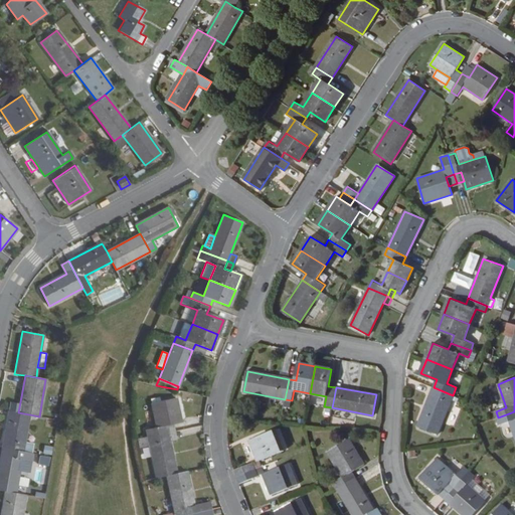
[(439,434),(453,395),(434,387),(418,425),(439,434)]
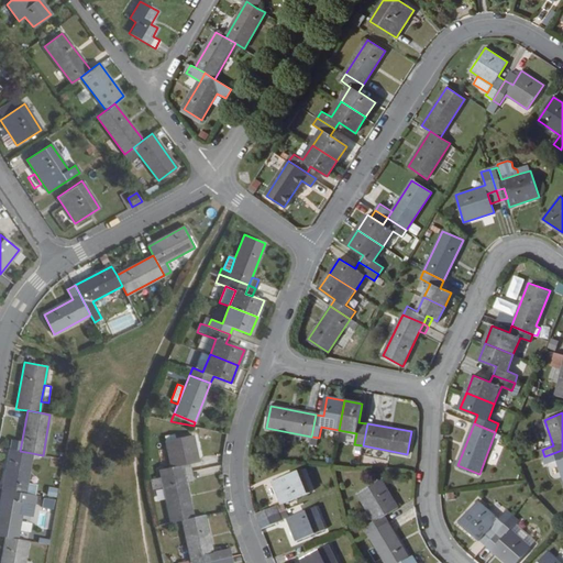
[(197,462),(190,435),(165,441),(170,467),(158,470),(161,477),(183,473),(180,465),(188,464),(197,462)]
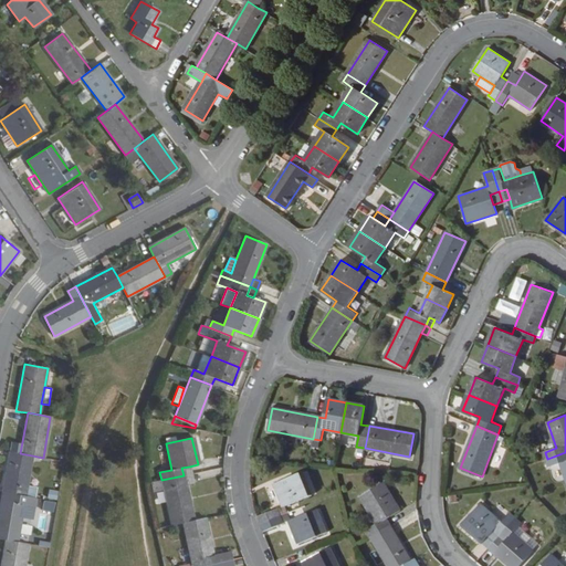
[(28,485),(32,456),(20,453),(9,451),(2,492),(35,498),(37,488),(28,485)]
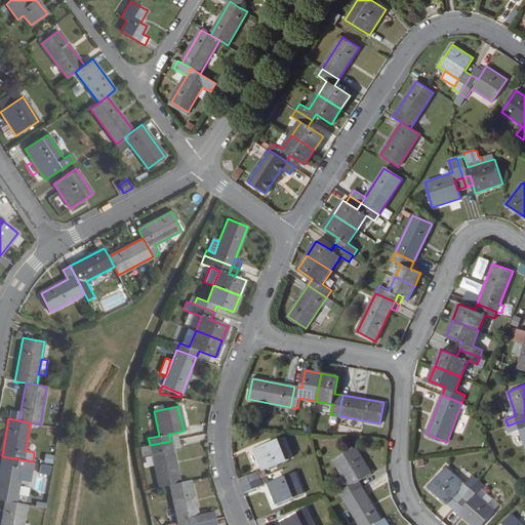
[(524,419),(508,426),(510,433),(521,429),(524,442),(524,419)]
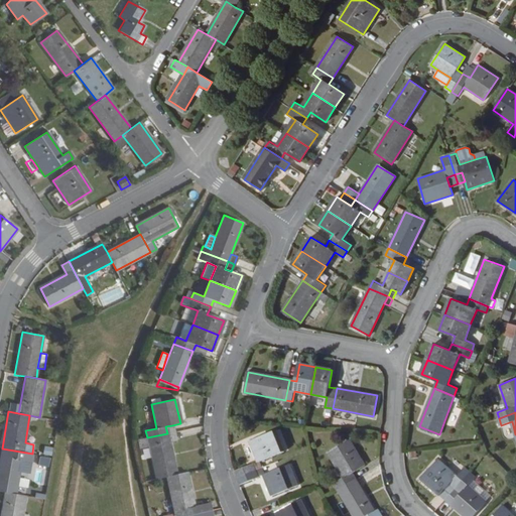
[(251,441),(259,463),(284,453),(275,431),(251,441)]
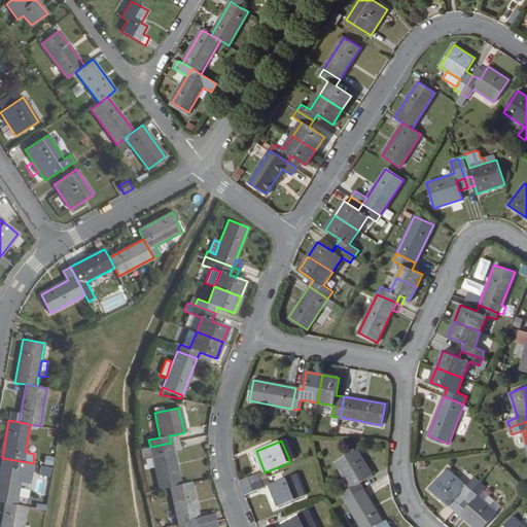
[(179,485),(172,451),(171,443),(150,447),(142,449),(144,457),(152,455),(160,489),(170,487),(179,485)]
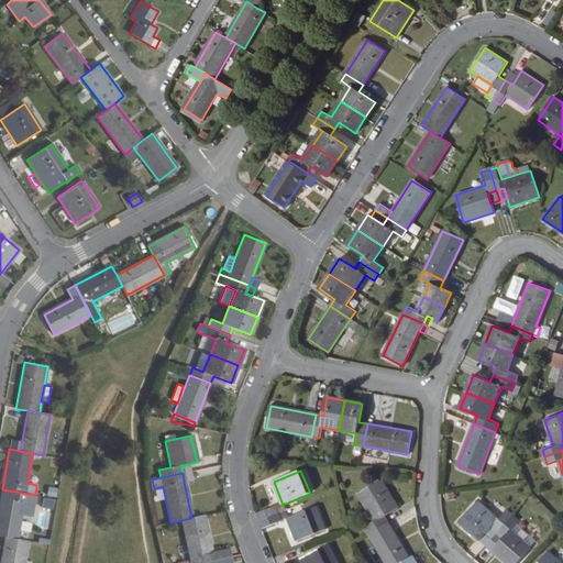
[(384,516),(398,508),(382,481),(357,494),(374,521),(364,528),(368,534),(388,522),(384,516)]
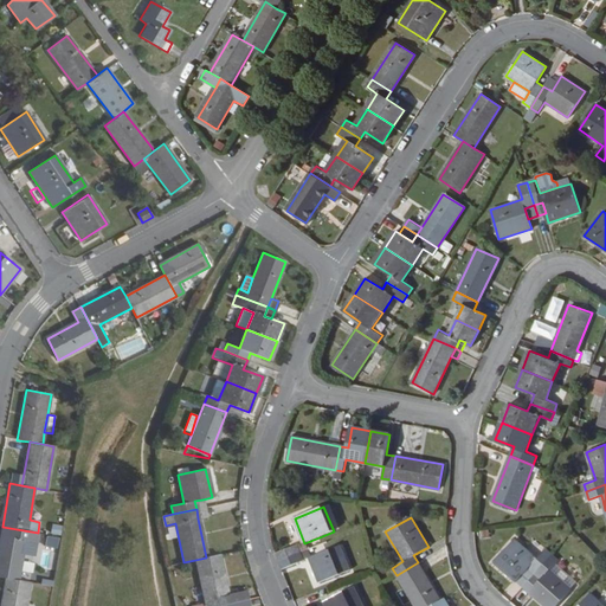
[(49,534),(60,536),(63,527),(51,523),(49,534)]
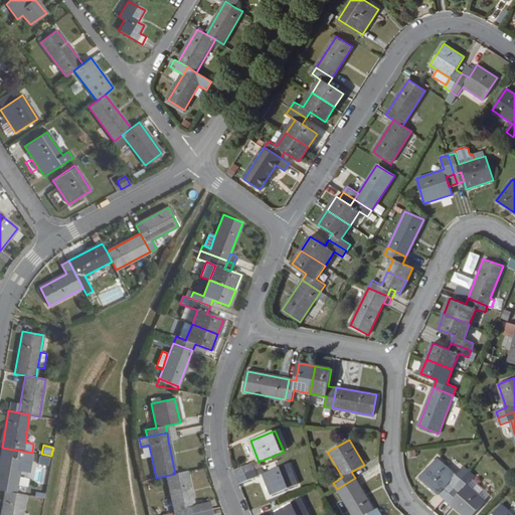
[(16,493),(22,459),(31,460),(32,453),(2,448),(0,457),(0,489),(5,491),(16,493)]
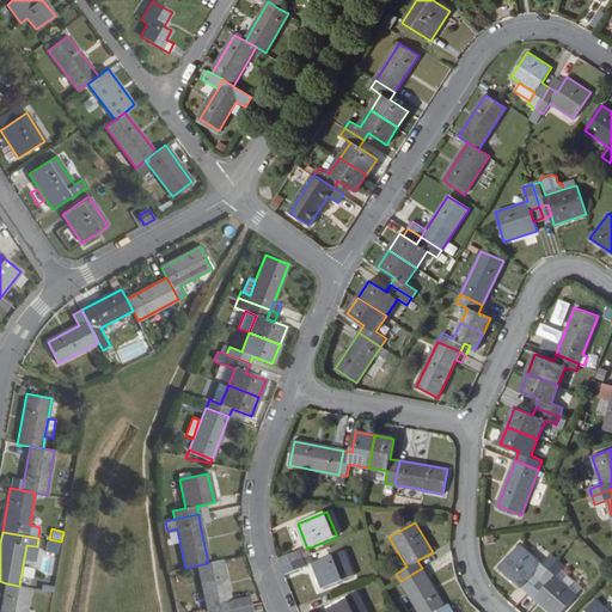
[(44,542),(40,573),(55,575),(60,544),(44,542)]
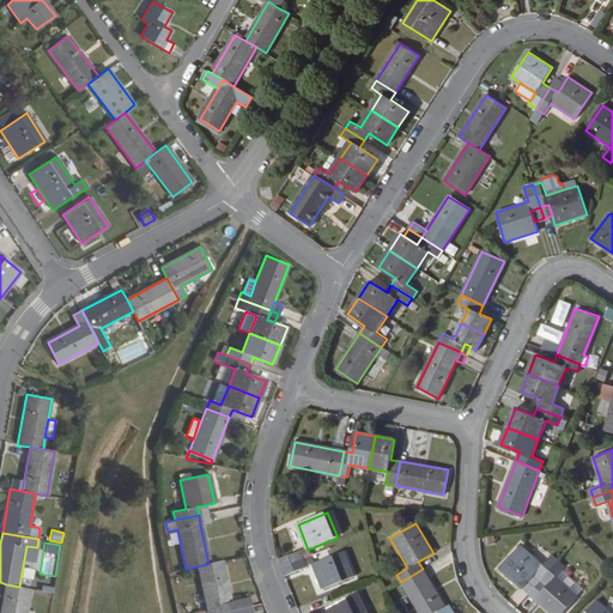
[(541,581),(558,562),(551,556),(541,565),(521,546),(502,569),(522,588),(534,574),(541,581)]
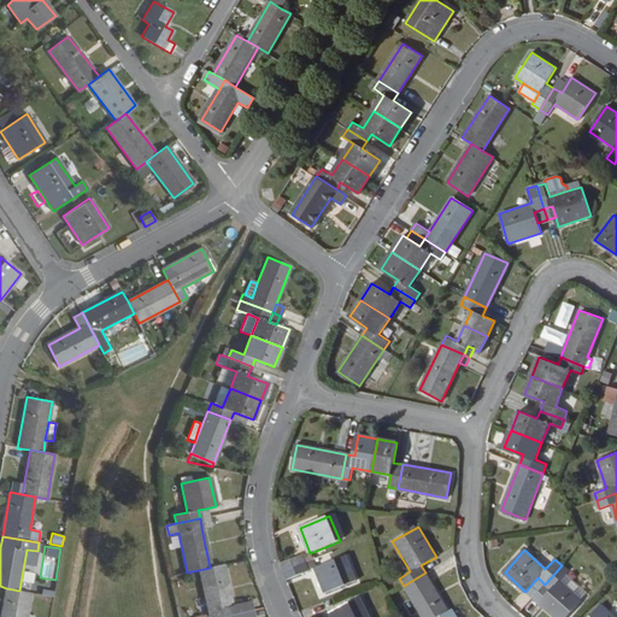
[(285,574),(307,564),(304,556),(281,565),(285,574)]
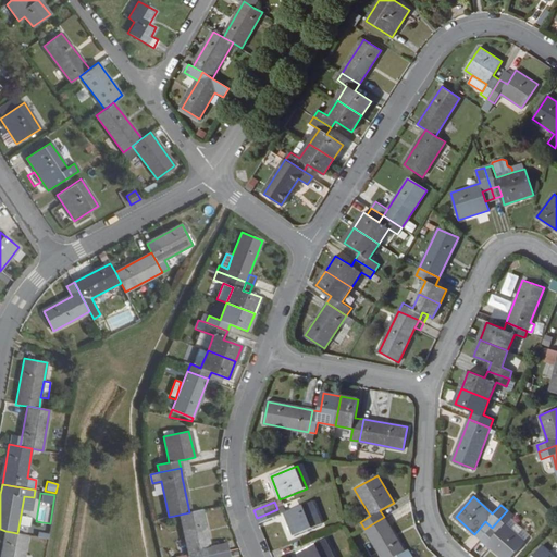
[(285,512),(295,535),(322,524),(312,502),(285,512)]
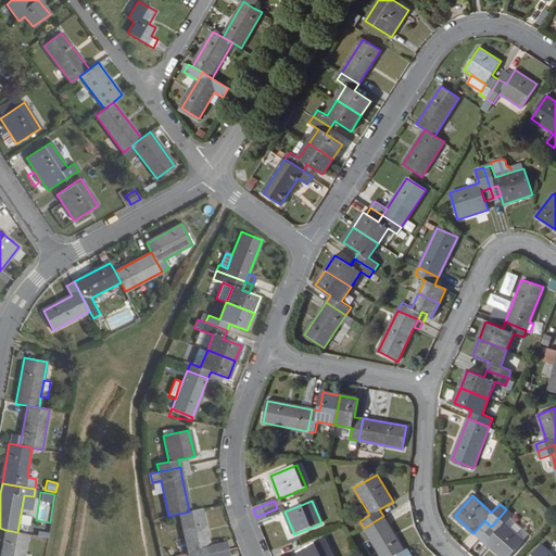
[(280,515),(277,508),(256,517),(260,523),(280,515)]
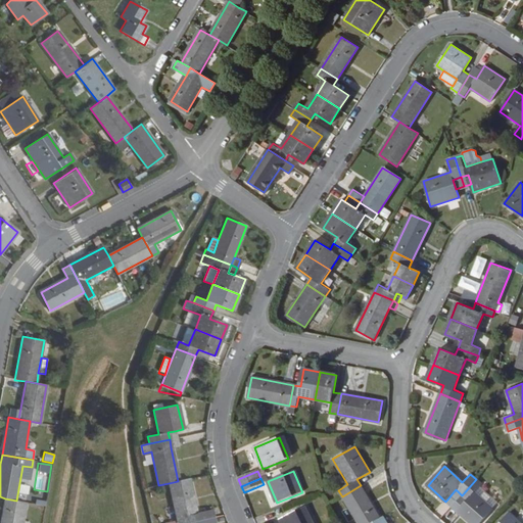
[(196,514),(188,479),(178,481),(169,483),(177,522),(186,522),(197,521),(196,514)]
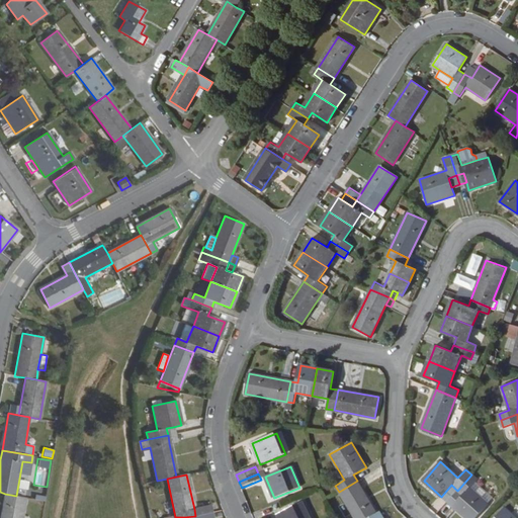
[(476,517),(489,505),(470,488),(477,480),(471,475),(457,491),(462,495),(453,507),(465,517),(476,517)]
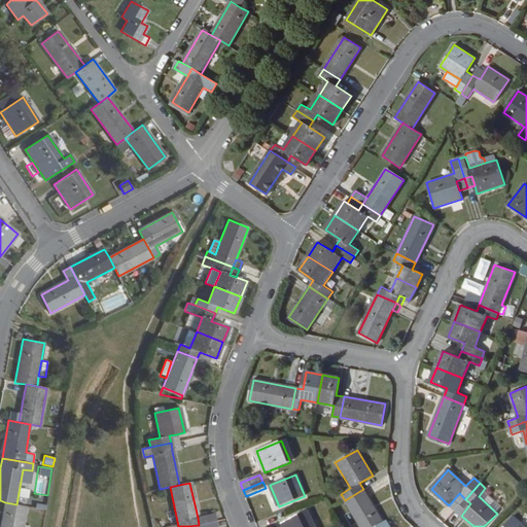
[(375,526),(383,523),(363,489),(345,500),(360,526),(375,526)]
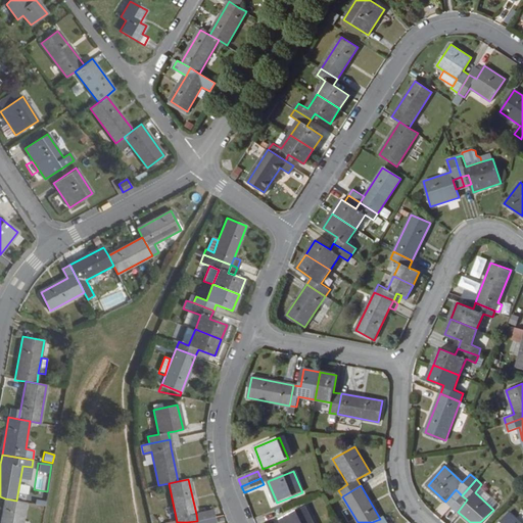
[(452,507),(462,495),(456,489),(445,502),(452,507)]
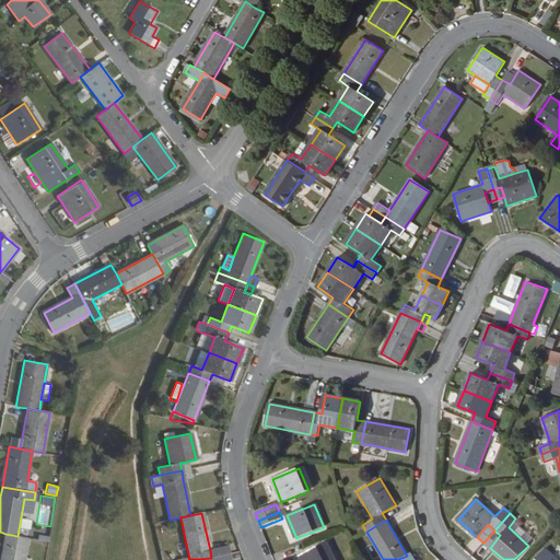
[(490,548),(500,535),(494,531),(483,543),(490,548)]
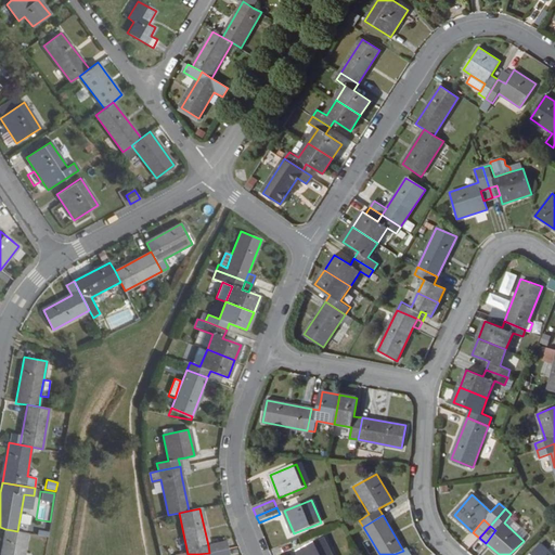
[(23,554),(27,532),(17,531),(5,529),(0,554),(23,554)]
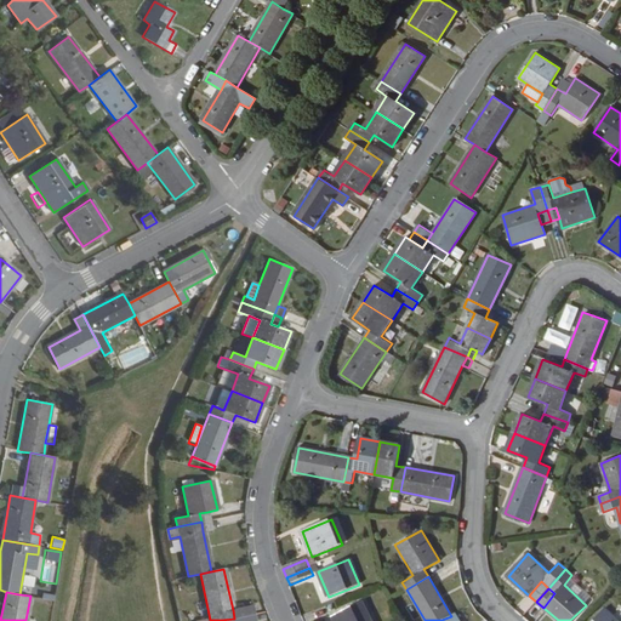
[(332,616),(334,620),(371,620),(362,602),(332,616)]
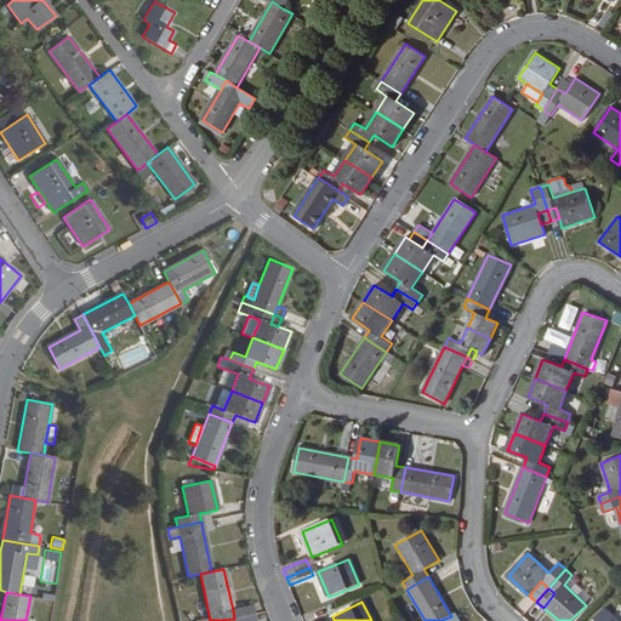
[(252,614),(251,607),(233,610),(234,619),(252,614)]
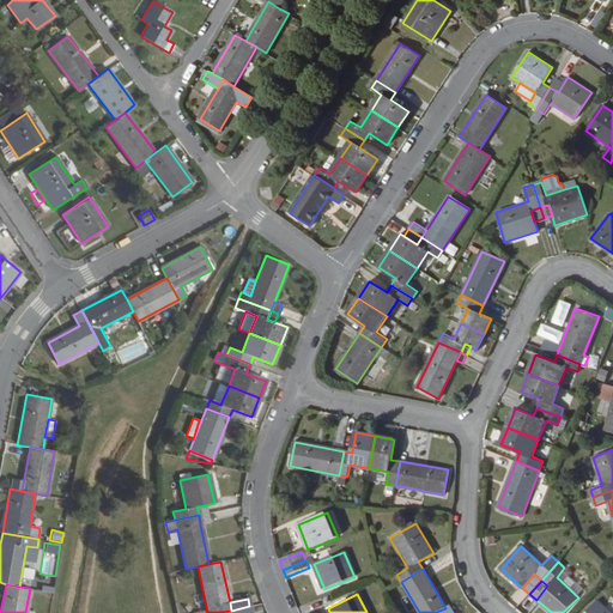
[(610,612),(598,601),(587,612),(610,612)]
